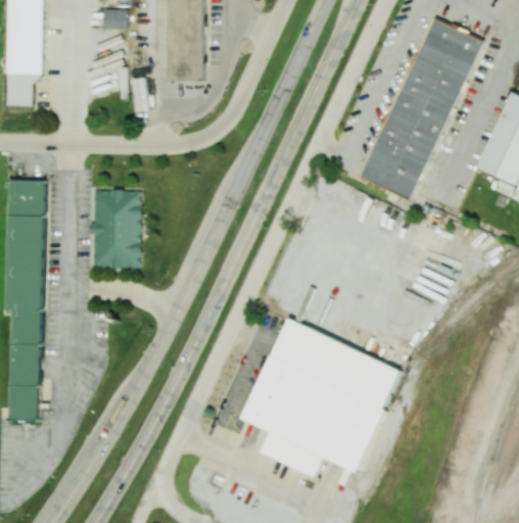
[(5,76),(7,0),(42,0),(40,77),(5,76)]
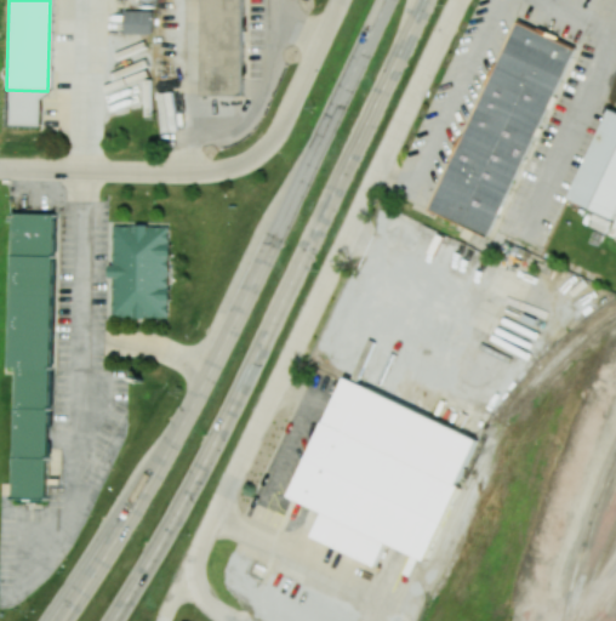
[(238,0),(197,0),(197,96),(238,96),(238,0)]
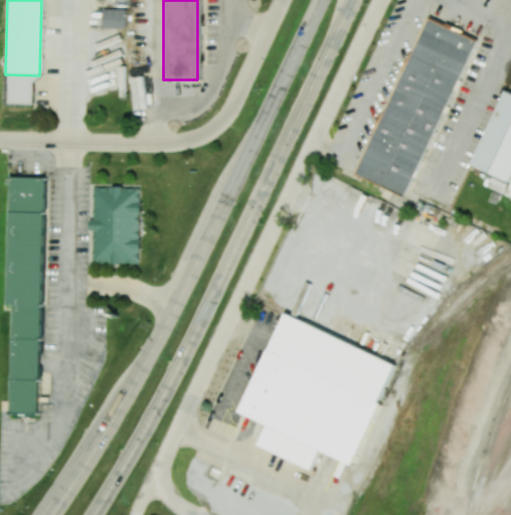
[(124,9),(100,8),(100,27),(123,28),(124,9)]
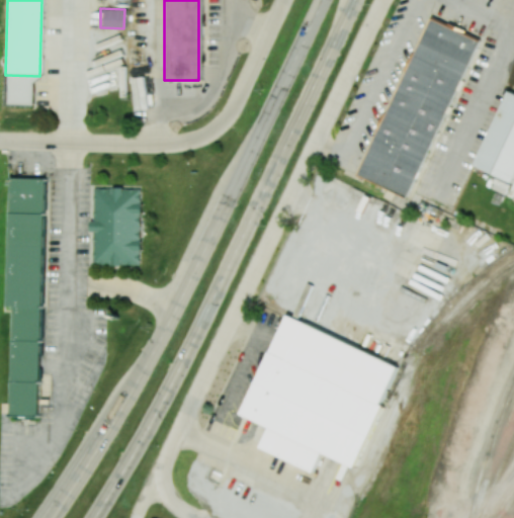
[(403,201),(356,179),(429,21),(476,44),(403,201)]
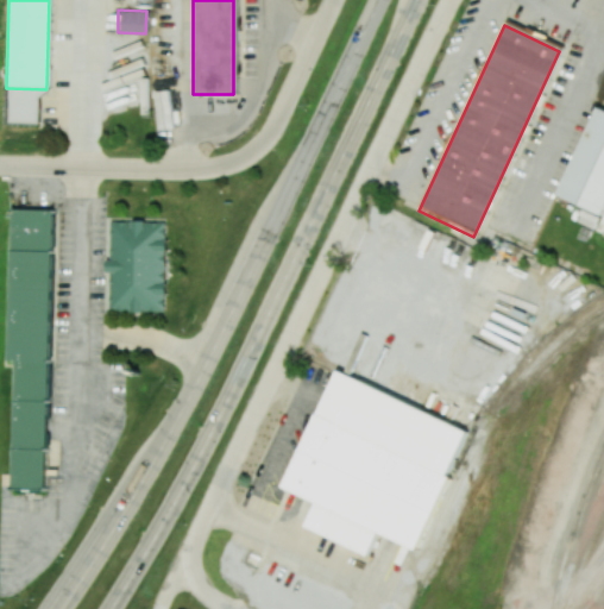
[(553,198),(596,110),(603,113),(603,206),(598,219),(553,198)]
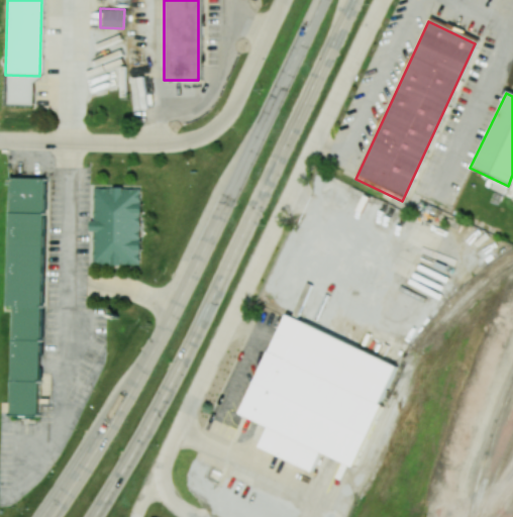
[(4,306),(10,306),(8,415),(37,416),(42,178),(7,177),(4,306)]
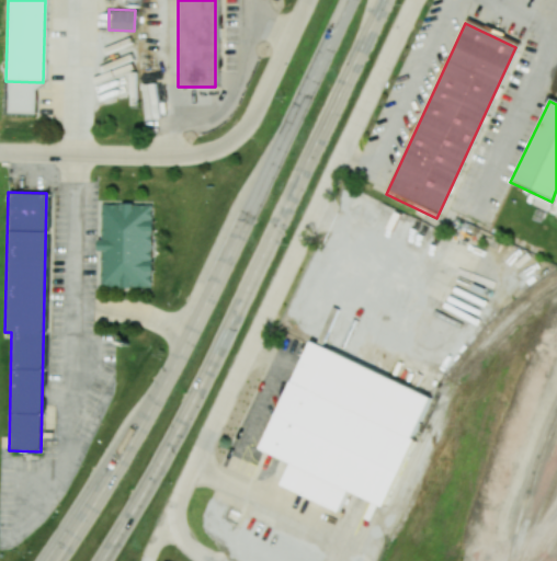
[(98,203),(97,286),(148,287),(149,204),(98,203)]
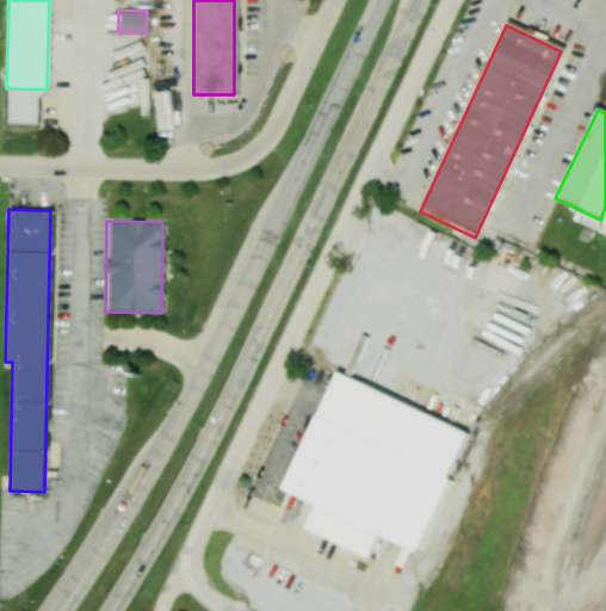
[(339,371),(283,489),(315,505),(377,534),(418,553),(472,434),(339,371)]
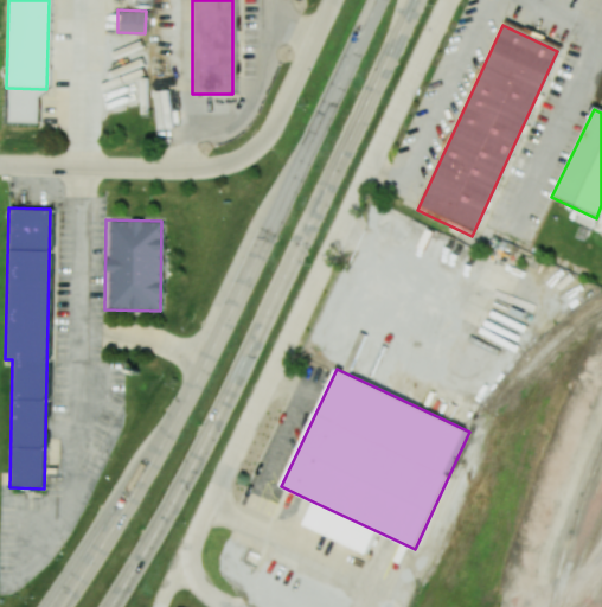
[(302,526),(364,555),(375,530),(313,502),(302,526)]
